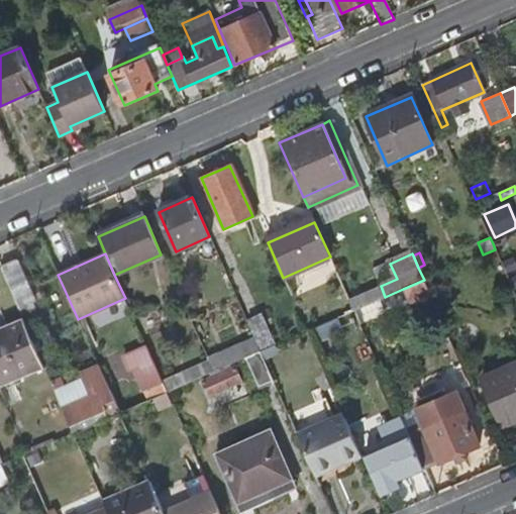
[(17,261),(1,268),(19,310),(33,304),(35,303),(17,261)]
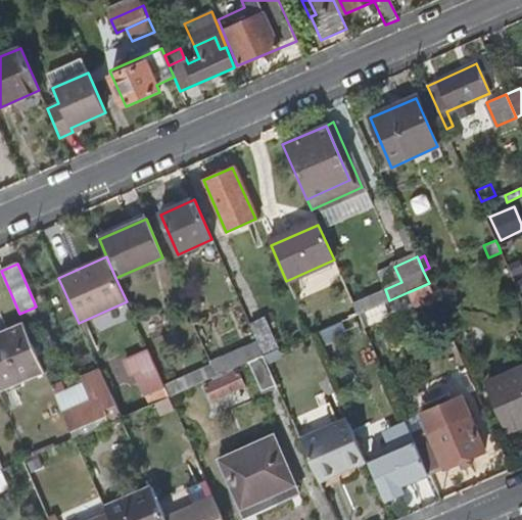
[(415,310),(436,300),(429,283),(408,292),(415,310)]
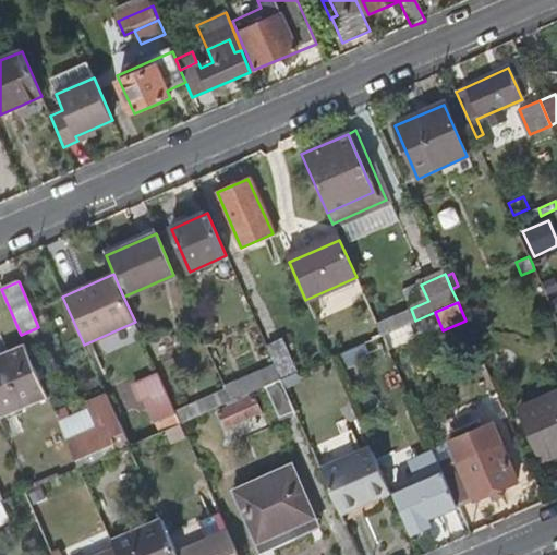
[(415,321),(411,309),(376,323),(382,336),(415,321)]
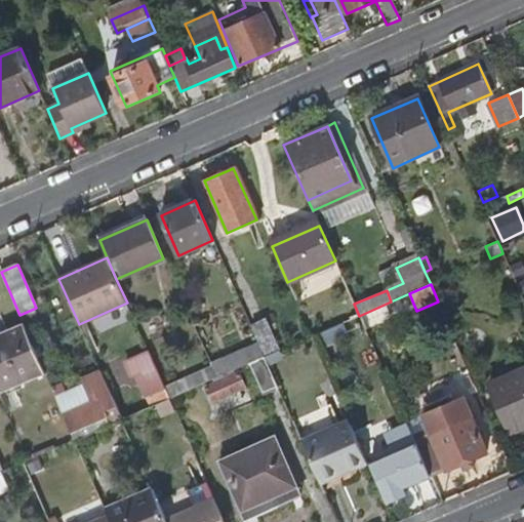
[(45,333),(34,309),(19,315),(23,324),(30,339),(45,333)]
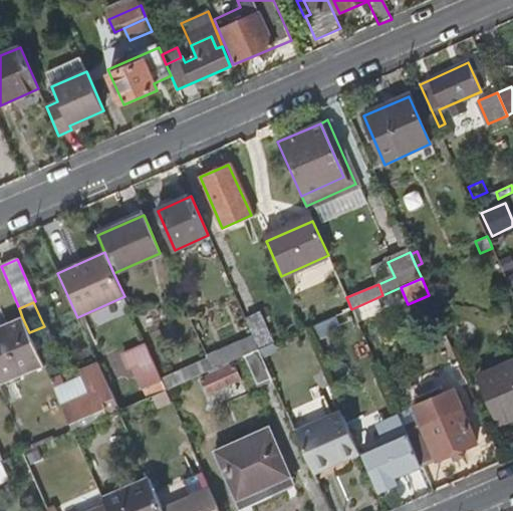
[(248,319),(261,348),(273,343),(274,342),(261,314),(248,319)]
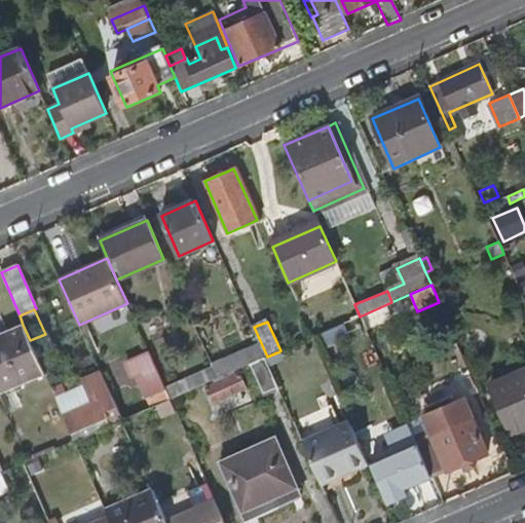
[(23,325),(0,335),(0,397),(46,376),(30,340),(23,325)]
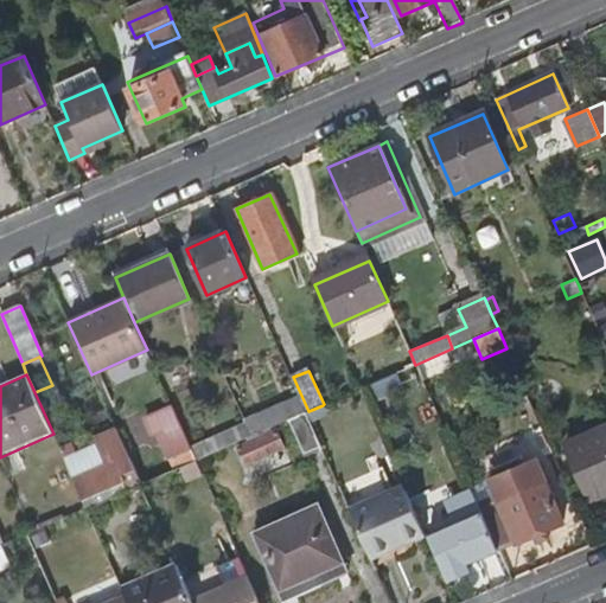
[(388,386),(384,378),(361,389),(364,397),(388,386)]
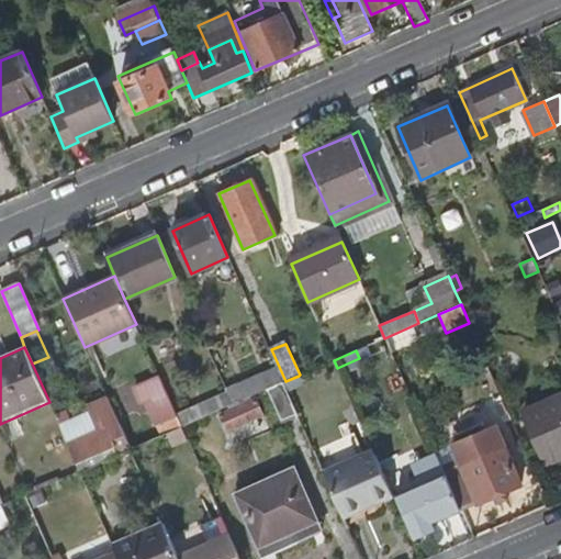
[(282,382),(277,368),(225,390),(226,392),(232,404),(254,394),(268,389),(282,382)]
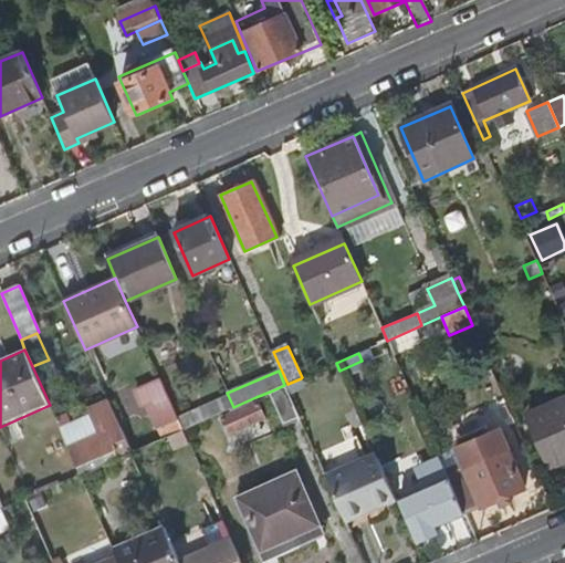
[(177,418),(159,378),(135,391),(140,406),(150,402),(155,412),(148,414),(155,429),(177,418)]
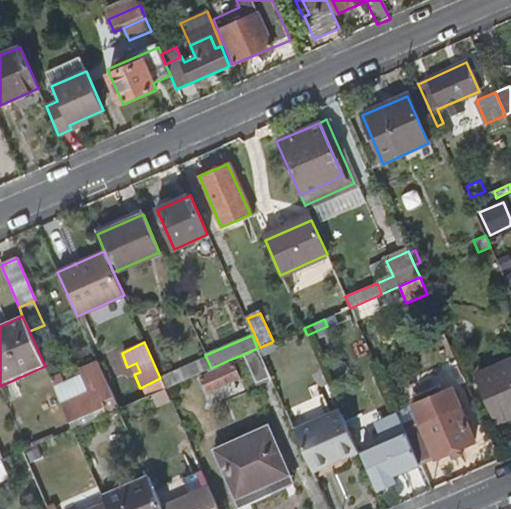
[(275,350),(272,342),(260,347),(257,348),(261,357),(275,350)]
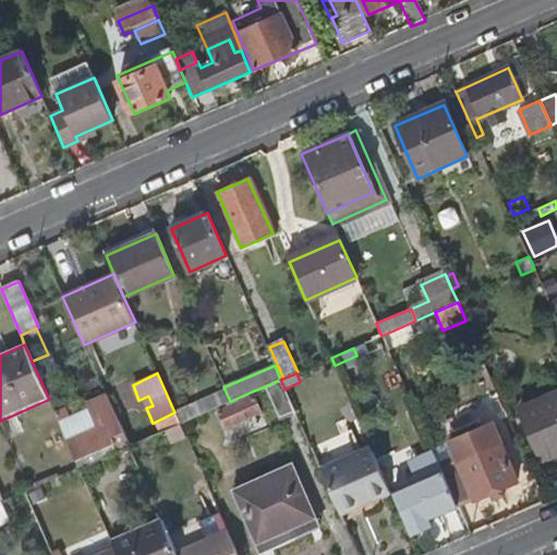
[(280,379),(266,386),(280,419),(294,411),(285,389),(280,379)]
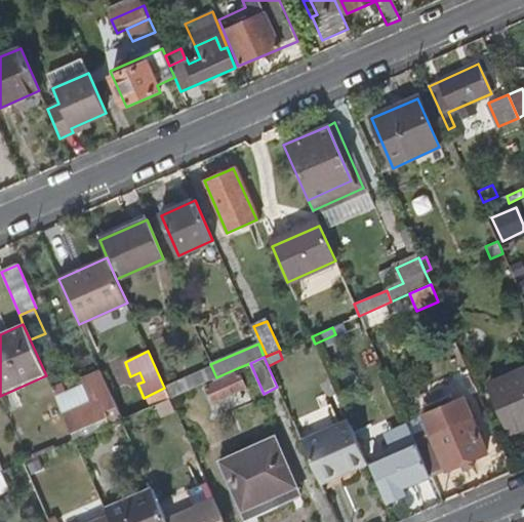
[(523,365),(489,382),(512,432),(523,426),(523,365)]
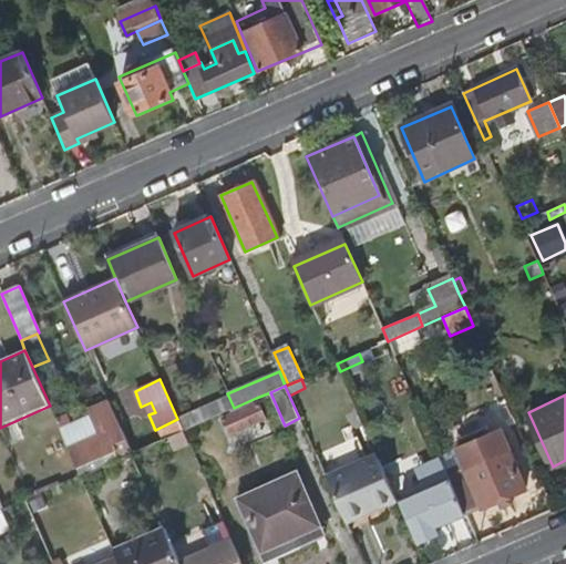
[(230,410),(234,408),(228,396),(177,419),(183,430),(230,410)]
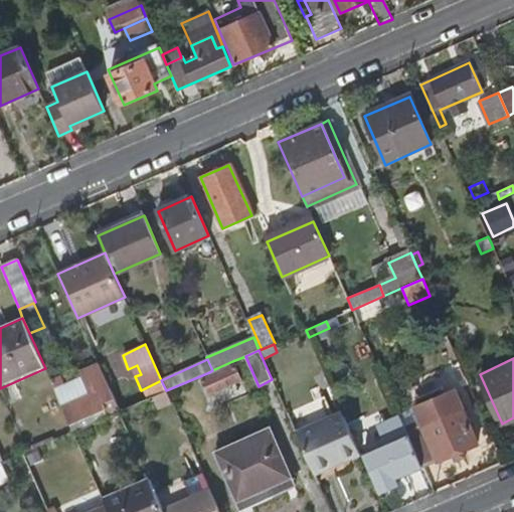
[(212,370),(209,372),(211,376),(202,380),(208,393),(240,379),(232,361),(212,370)]
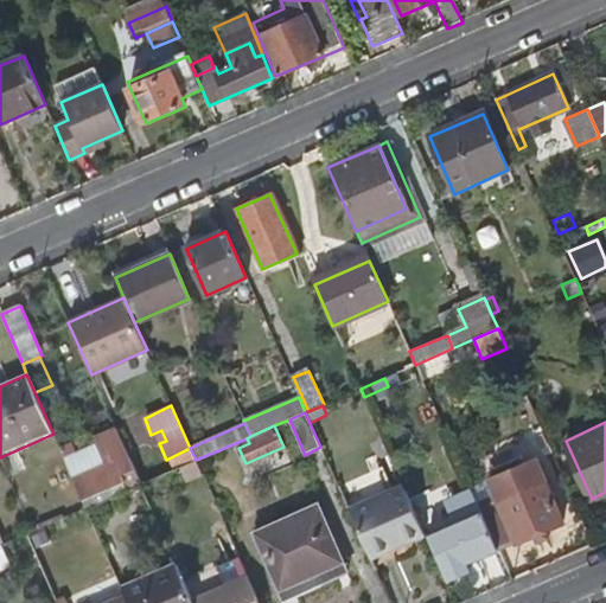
[(74,480),(128,456),(115,428),(93,438),(95,444),(64,460),(74,480)]
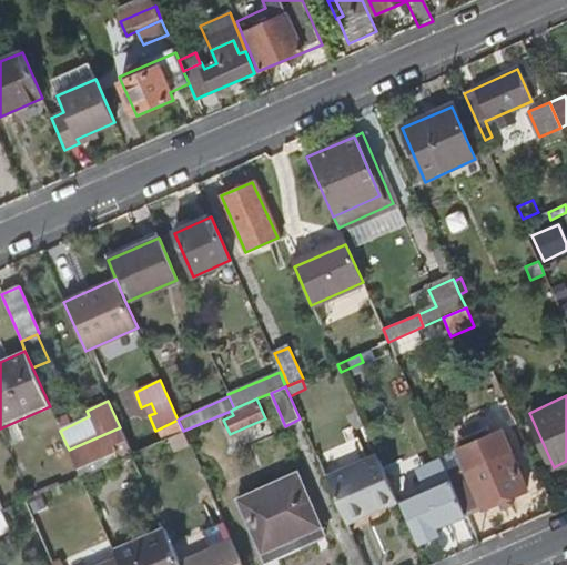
[(131,453),(120,427),(69,450),(80,476),(131,453)]
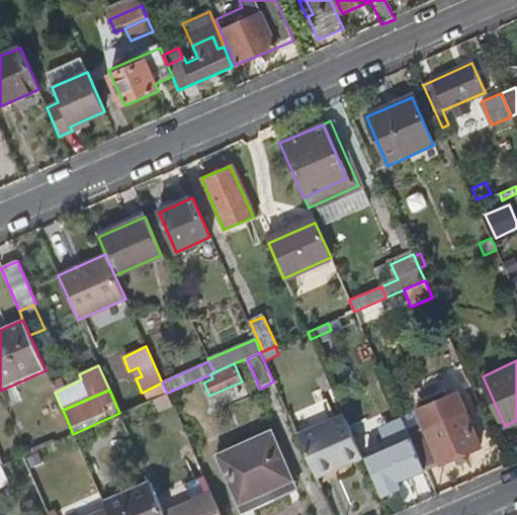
[(156,404),(158,409),(171,404),(167,393),(154,399),(156,404)]
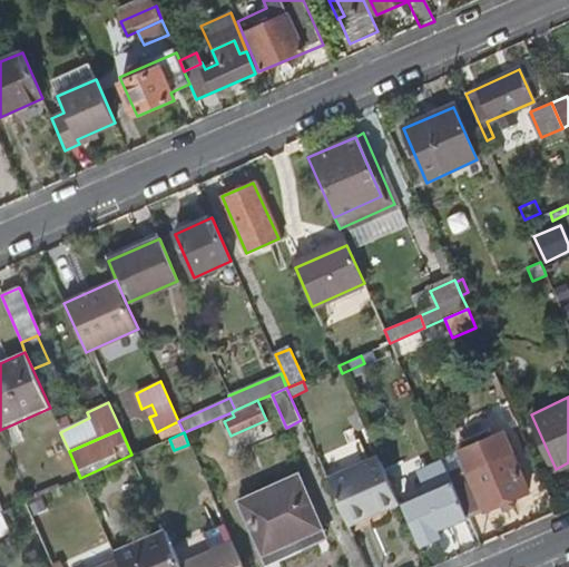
[(499,462),(514,456),(506,436),(490,442),(499,462)]
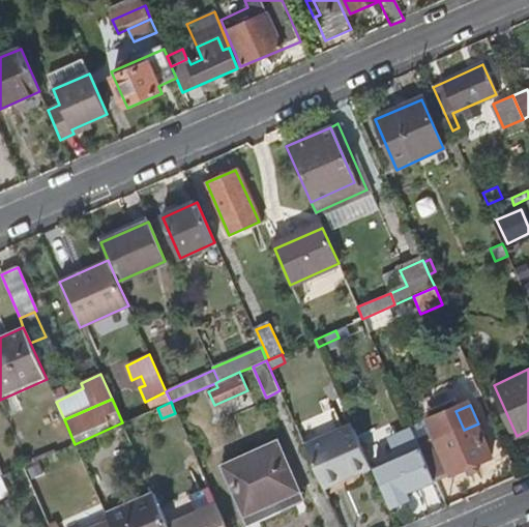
[(434,479),(435,481),(452,474),(453,475),(494,458),(478,423),(464,430),(456,411),(431,422),(440,443),(421,451),(434,479)]
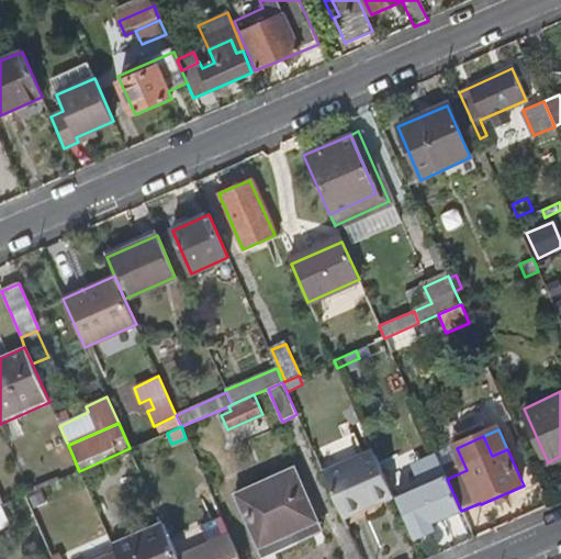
[(372,448),(322,471),(341,515),(372,502),(374,505),(394,496),(372,448)]
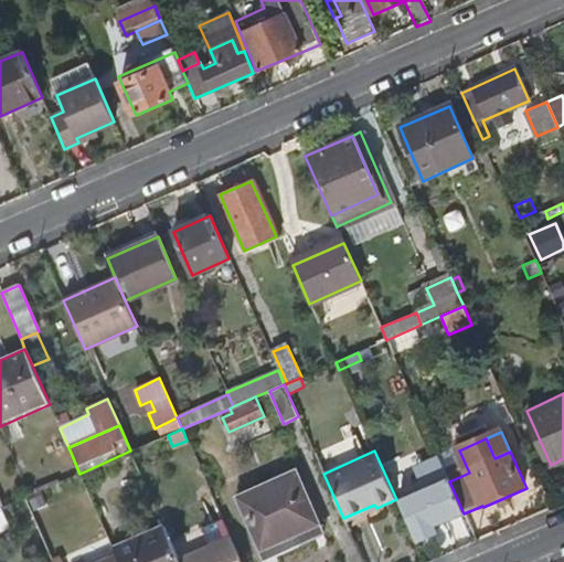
[(447,476),(444,468),(417,479),(421,488),(447,476)]
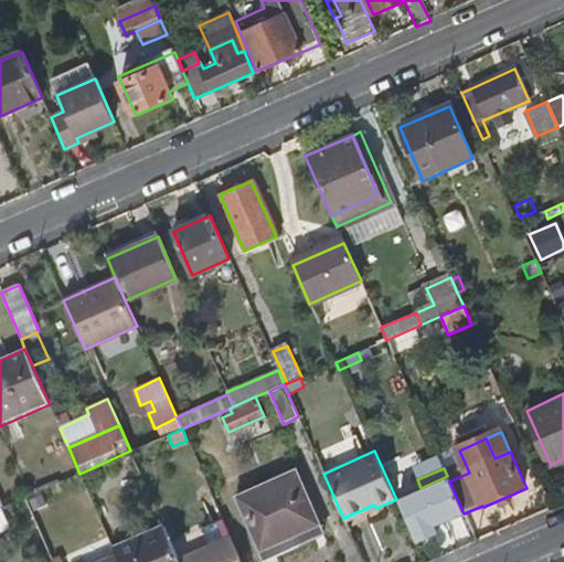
[(258,547),(317,521),(294,469),(236,495),(258,547)]
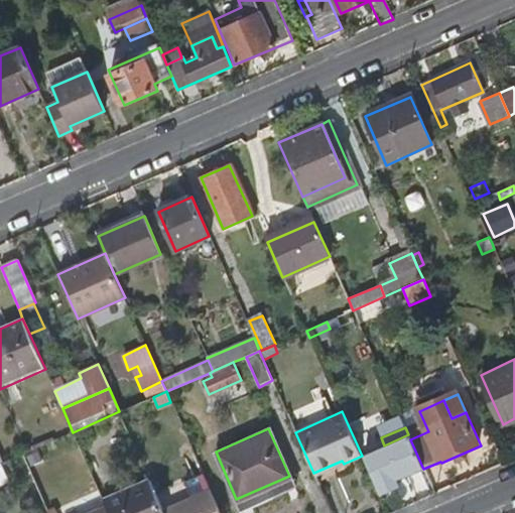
[(410,439),(408,434),(384,445),(365,454),(383,495),(401,486),(398,478),(422,467),(410,439)]
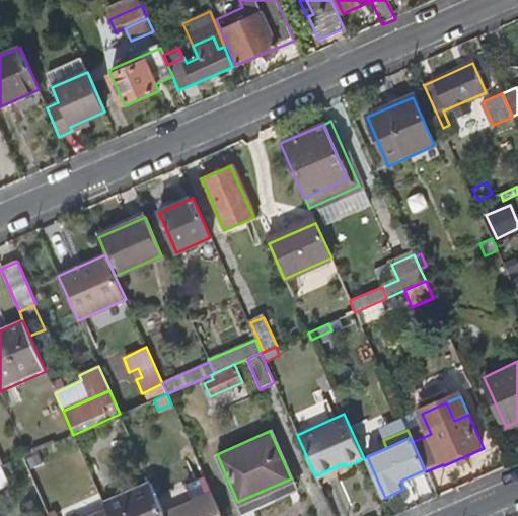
[(315,475),(319,485),(348,471),(346,466),(344,463),(315,475)]
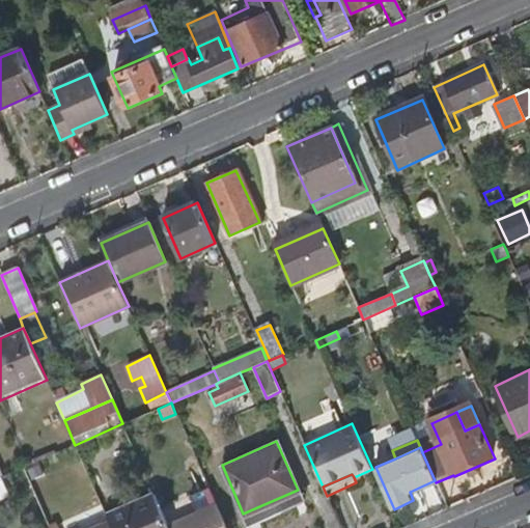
[(0,500),(8,496),(0,477),(0,500)]
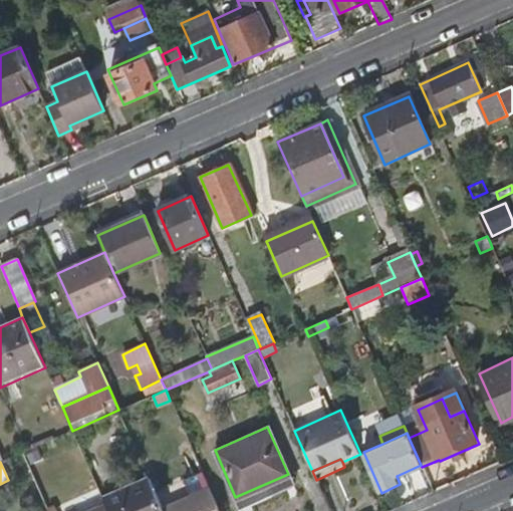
[(177,480),(182,492),(210,480),(205,469),(177,480)]
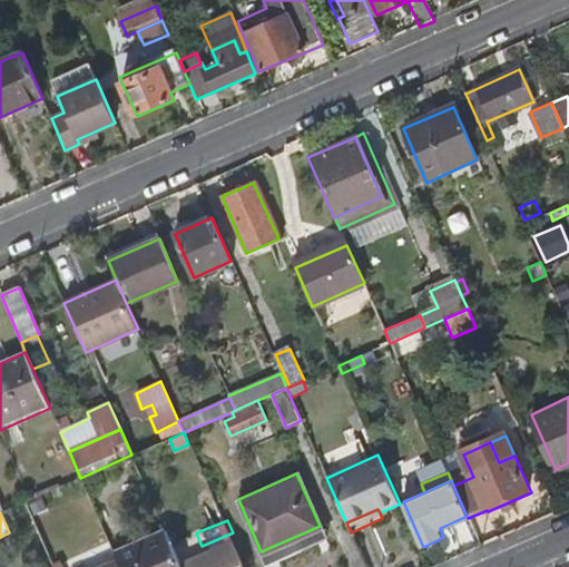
[(324,537),(320,526),(261,551),(266,561),(324,537)]
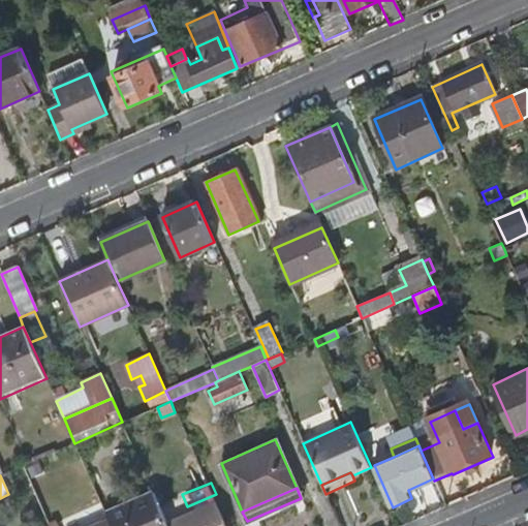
[(106,515),(107,518),(111,525),(168,525),(162,513),(155,494),(106,515)]
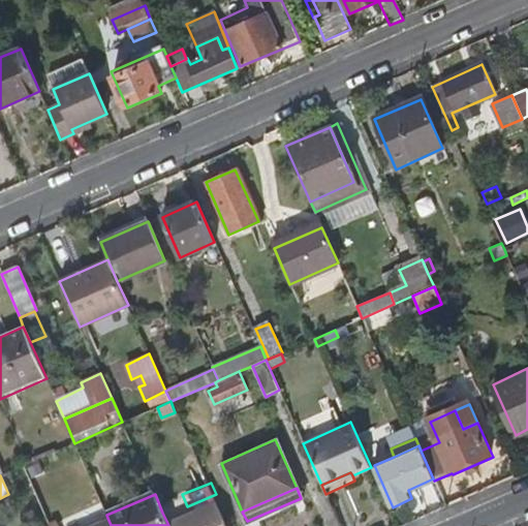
[(229,525),(218,496),(167,516),(172,525),(229,525)]
